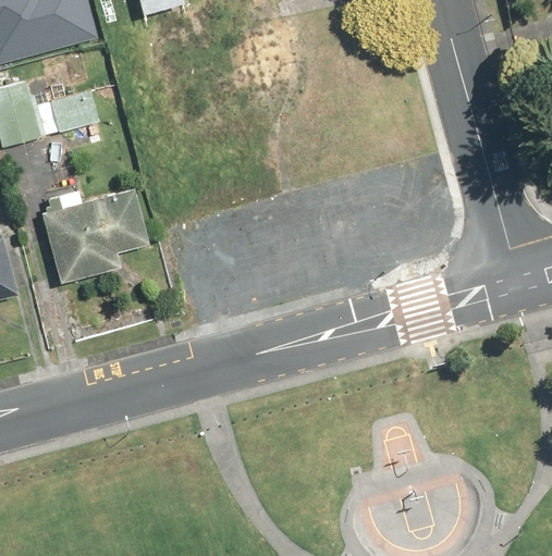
[(0,58),(92,34),(83,0),(0,0),(0,58)]
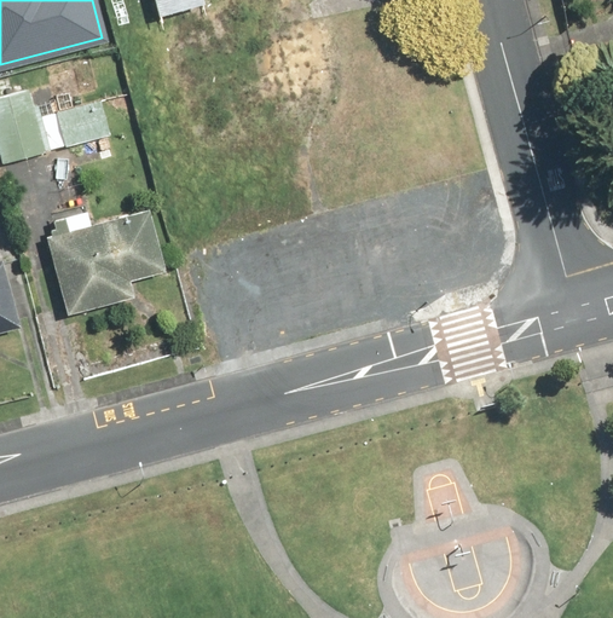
[(156,0),(158,11),(201,0),(156,0)]
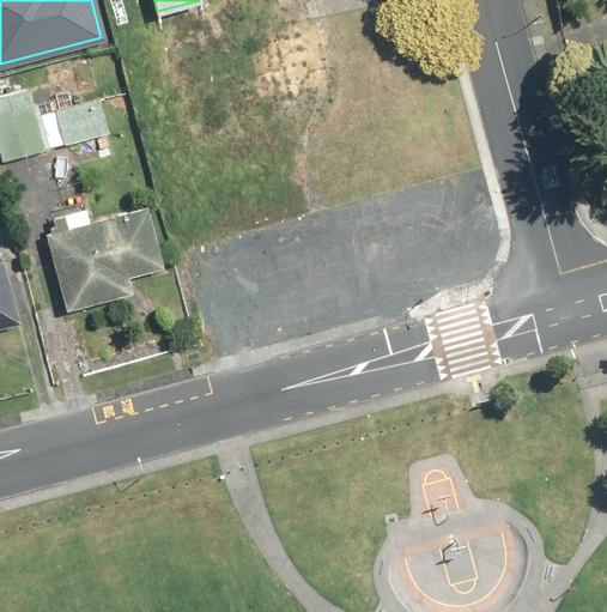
[(0,161),(114,134),(105,100),(38,115),(32,89),(16,92),(12,76),(0,78),(0,161)]
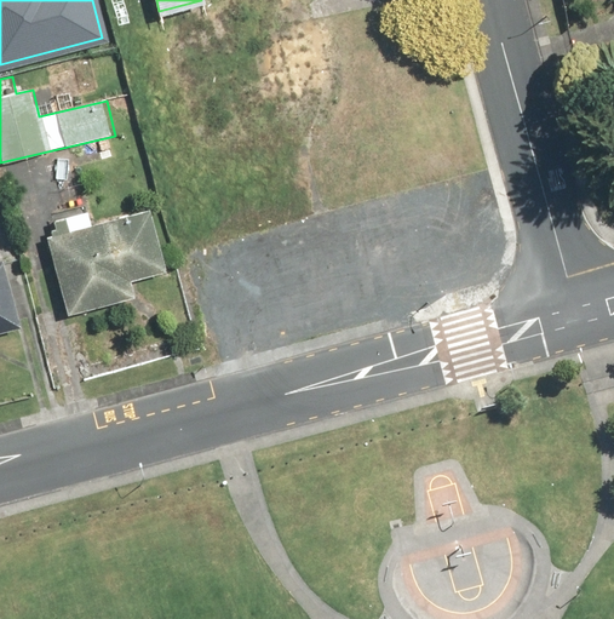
[(53,233),(45,235),(67,314),(133,294),(128,281),(166,270),(148,206),(90,223),(86,211),(50,222),(53,233)]
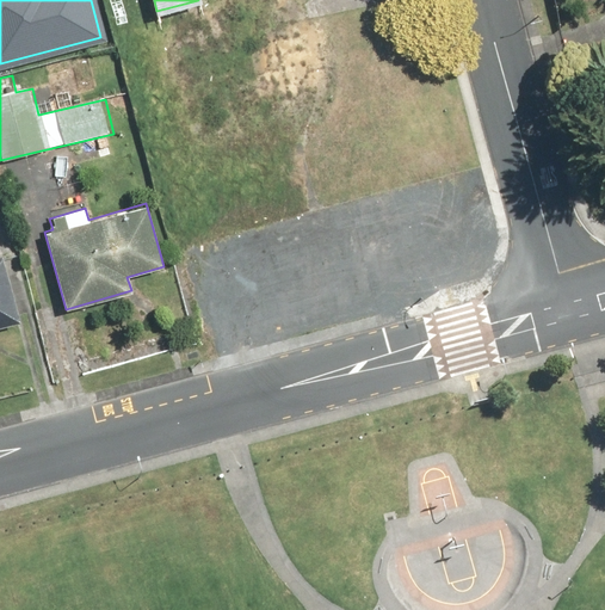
[(2,258),(0,258),(0,327),(19,322),(2,258)]
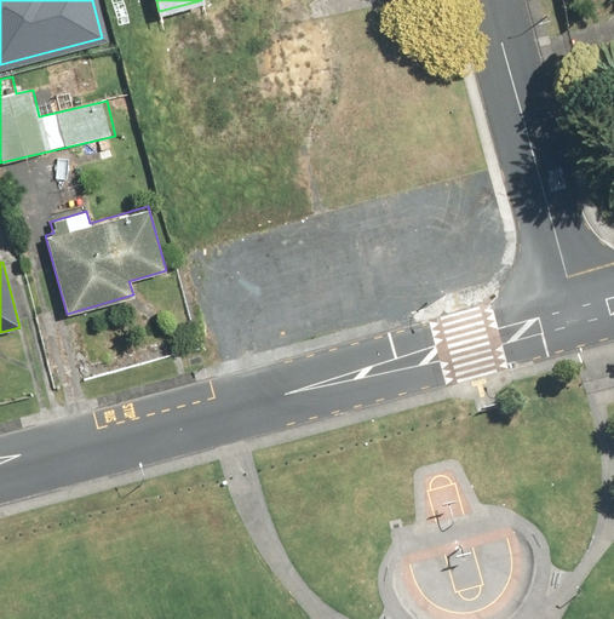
All buildings are outlined.
